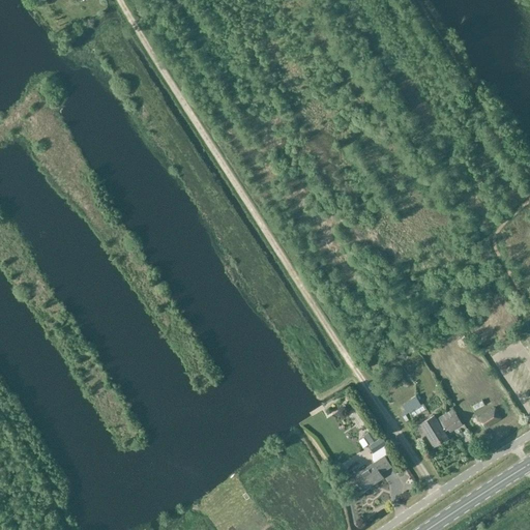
[(65,46),(67,49),(77,40),(74,37),(65,46)]
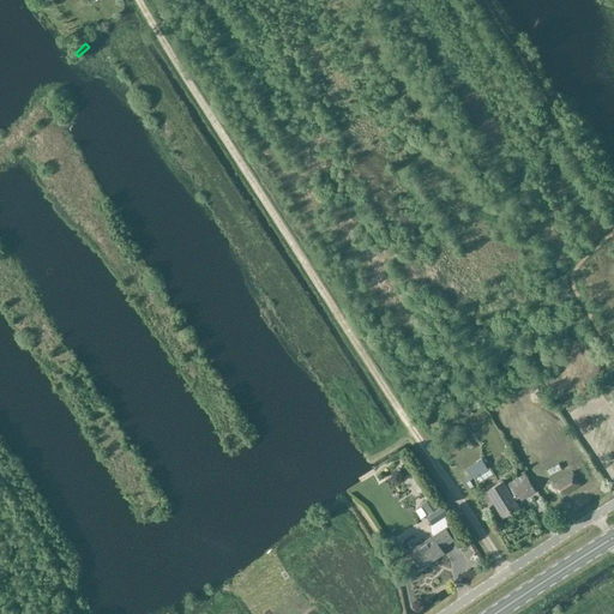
[(483,405),(479,398),(473,402),(477,409),(483,405)]
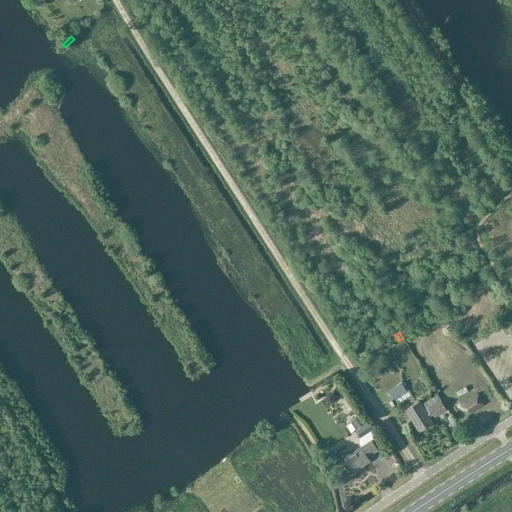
[(385,336),(383,345),(392,347),(394,338),(385,336)]
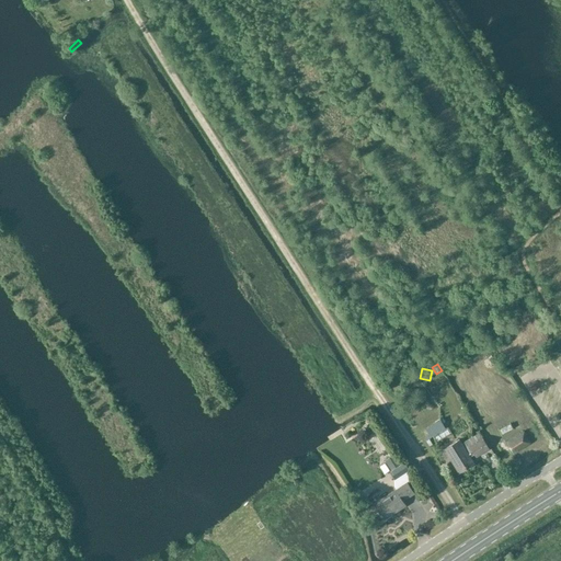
[(497,431),(503,438),(514,431),(508,423),(497,431)]
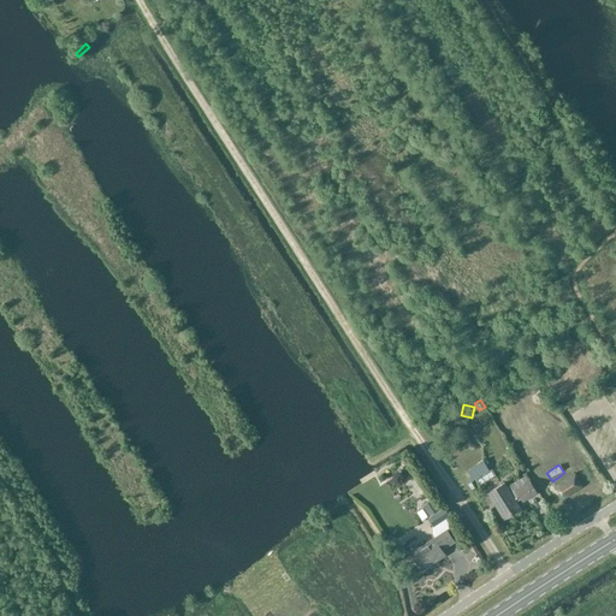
[(556,485),(564,498),(584,486),(575,473),(556,485)]
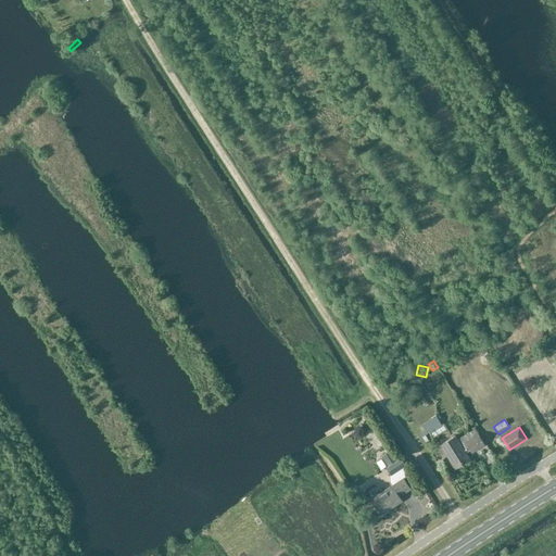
[(445,454),(455,468),(469,459),(466,453),(470,450),(472,453),(485,445),(478,433),(465,442),(468,447),(464,450),(455,436),(437,447),(442,456),(445,454)]
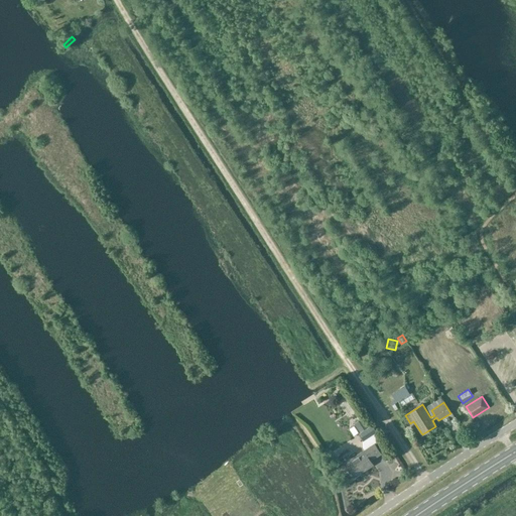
[(348,421),(354,420),(352,408),(346,410),(348,421)]
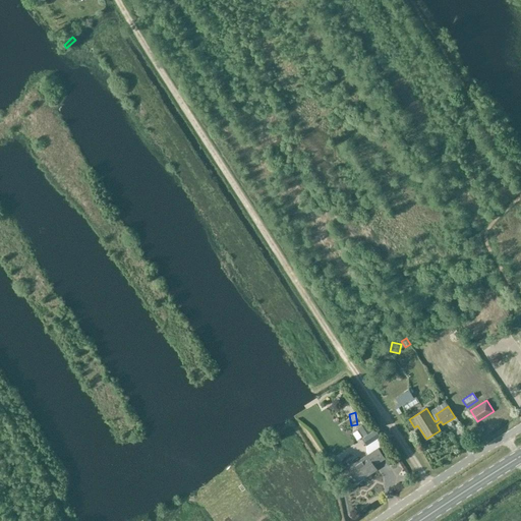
[(371,433),(363,422),(356,426),(363,438),(367,436),(371,433)]
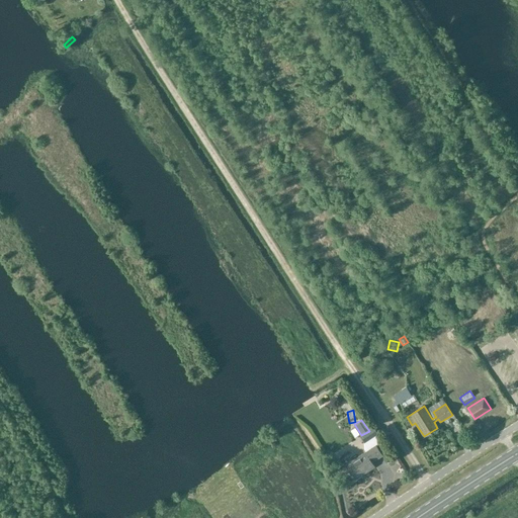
[(361,435),(360,436),(364,442),(377,434),(373,428),(369,431),(365,433),(361,435)]
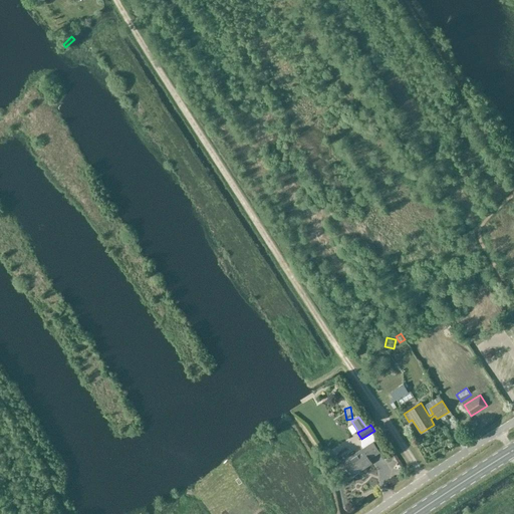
[(373,442),(342,462),(334,467),(340,476),(348,470),(351,476),(371,463),(368,459),(379,452),(373,442)]
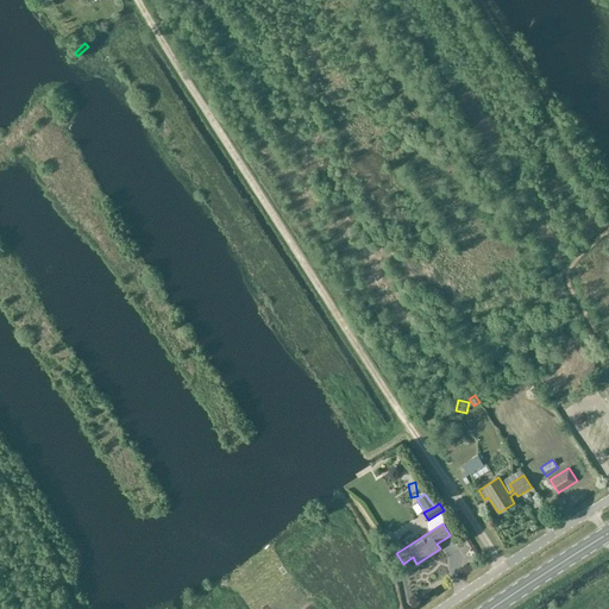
[(462,540),(454,545),(462,557),(469,553),(462,540)]
